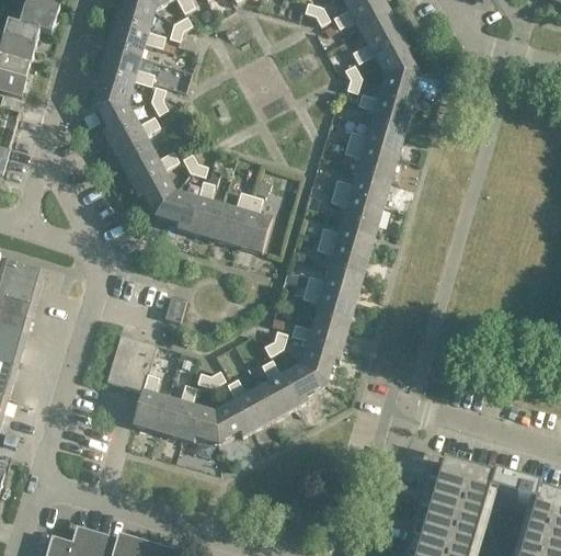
[(60,2),(53,0),(14,0),(25,3),(20,24),(52,34),(60,2)]
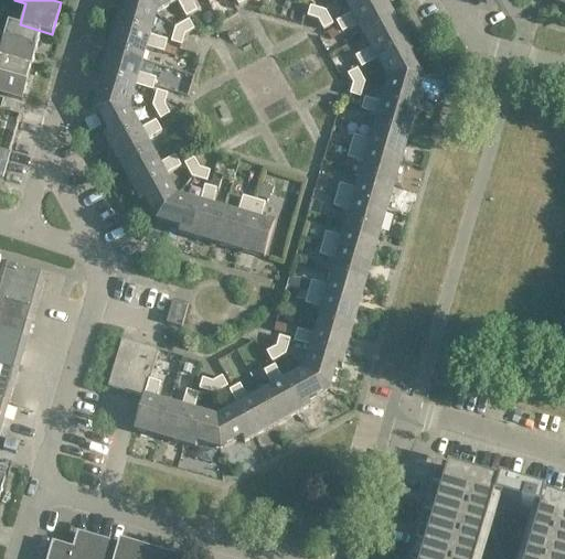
[(156,8),(146,0),(128,0),(125,12),(119,10),(116,21),(149,31),(156,8)]
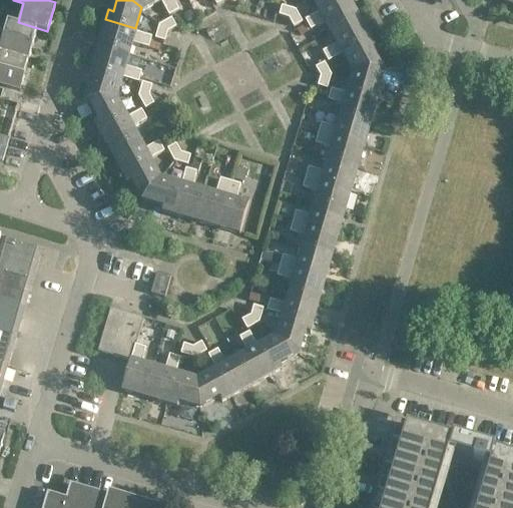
[(162,0),(168,11),(178,6),(174,0),(162,0)]
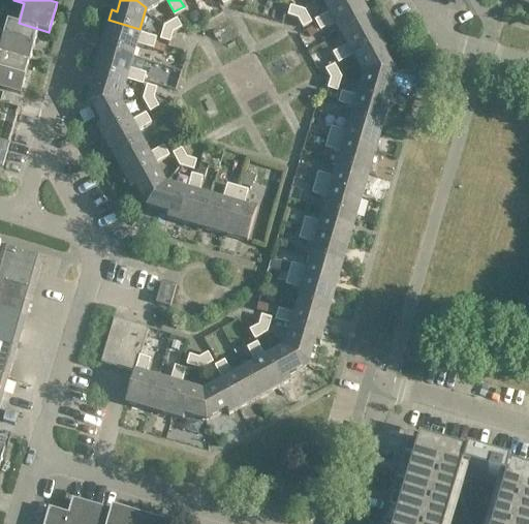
[(369,14),(361,0),(345,0),(330,8),(315,17),(320,26),(335,19),(341,30),(369,14)]
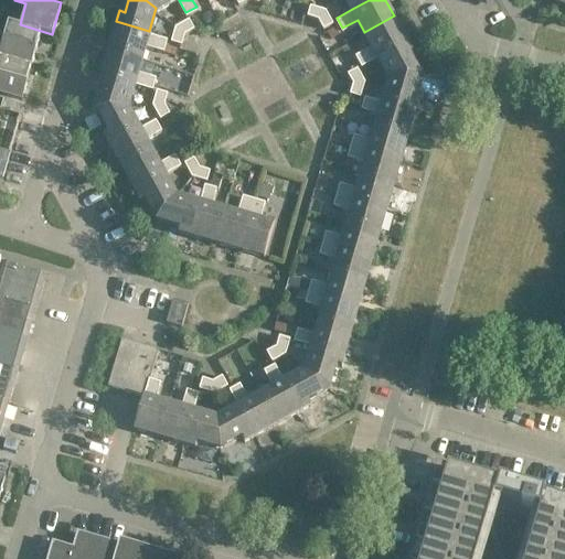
[(347,0),(352,9),(369,0),(347,0)]
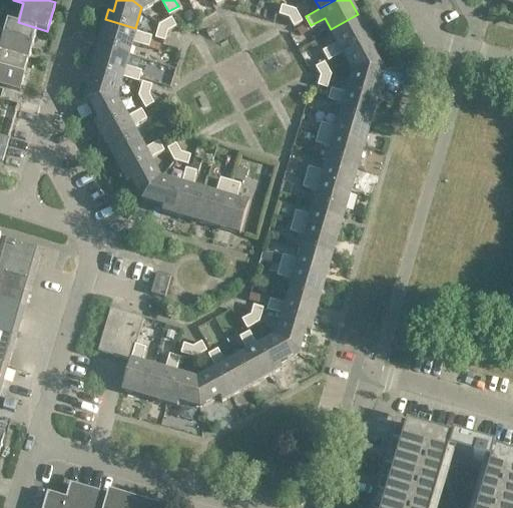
[(282,3),(279,12),(289,15),(295,7),(282,3)]
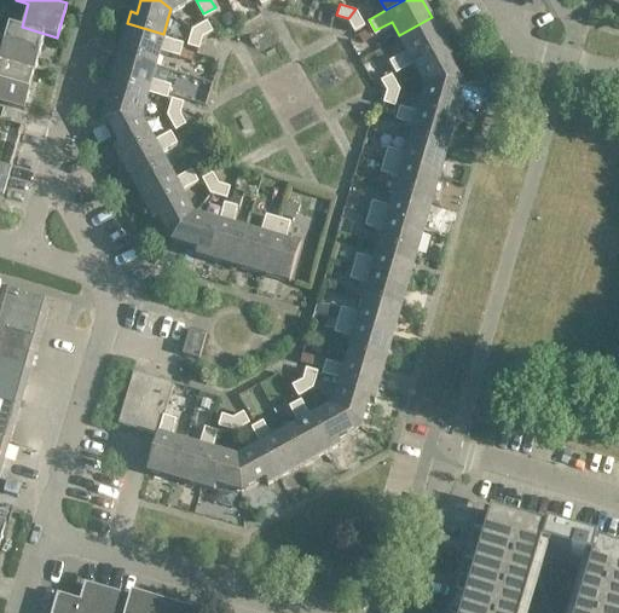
[(364,22),(356,9),(348,18),(354,28),(364,22)]
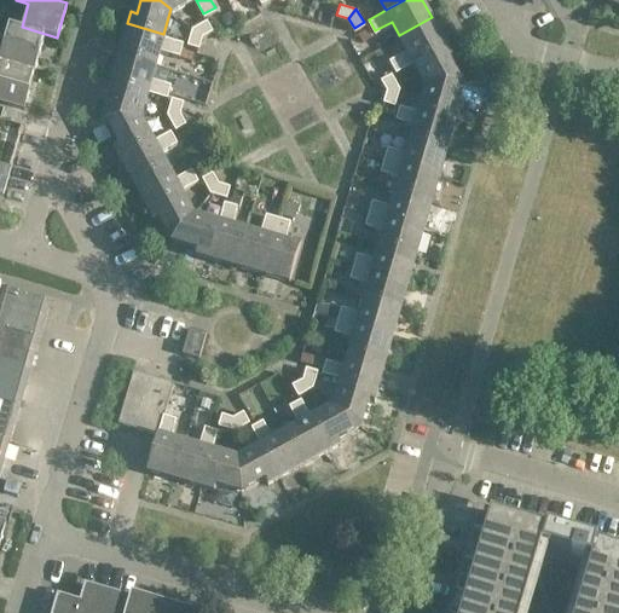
[(446,42),(432,17),(399,35),(406,48),(389,57),(395,70),(414,61),(446,42)]
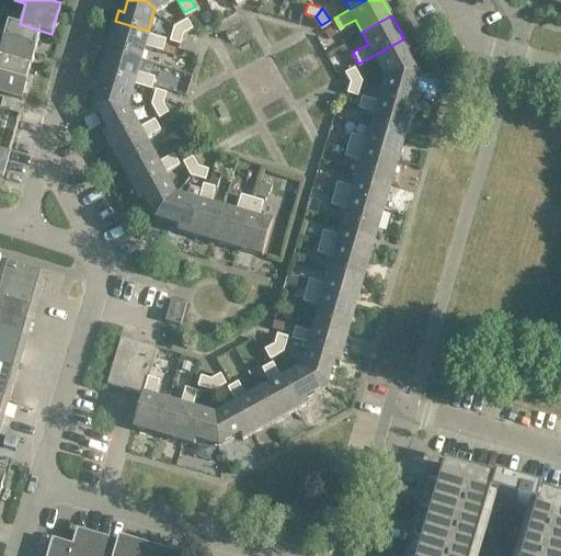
[(187,16),(174,23),(183,31),(192,25),(187,16)]
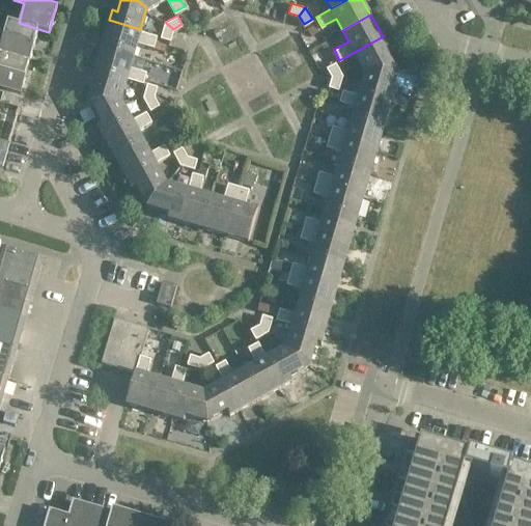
[(0,39),(0,50),(29,58),(33,45),(44,48),(49,32),(19,23),(8,20),(1,40),(0,39)]
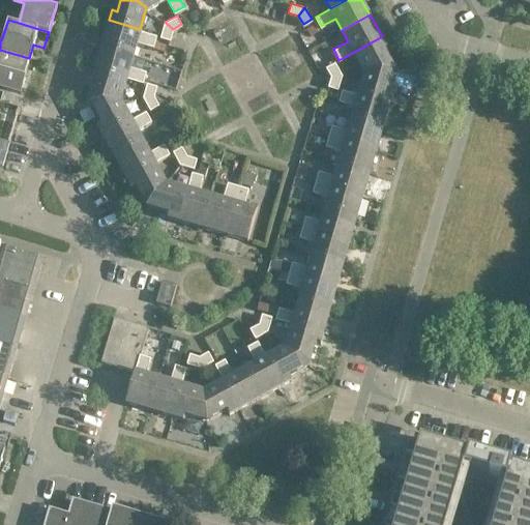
[(156,34),(140,29),(109,20),(102,44),(134,53),(137,40),(153,45),(156,34)]
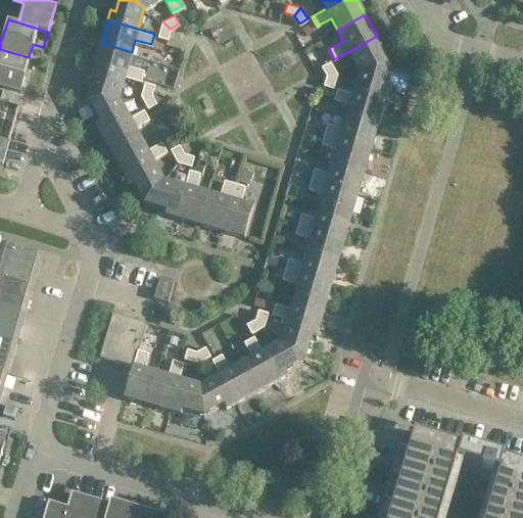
[(171,29),(162,21),(158,36),(168,38),(171,29)]
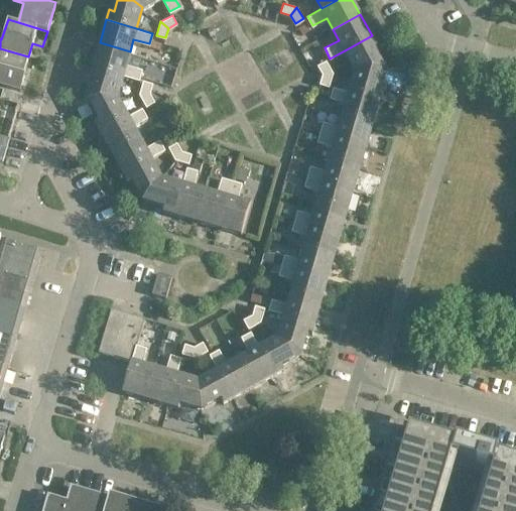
[(376,44),(372,35),(345,50),(355,70),(381,67),(381,64),(373,46),(376,44)]
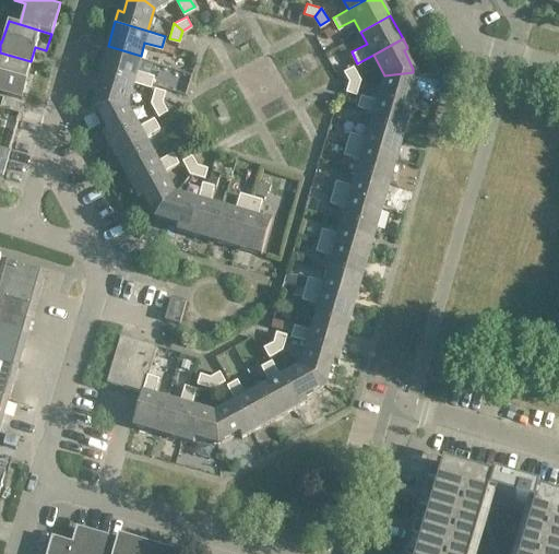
[(164,42),(162,50),(171,52),(175,45),(164,42)]
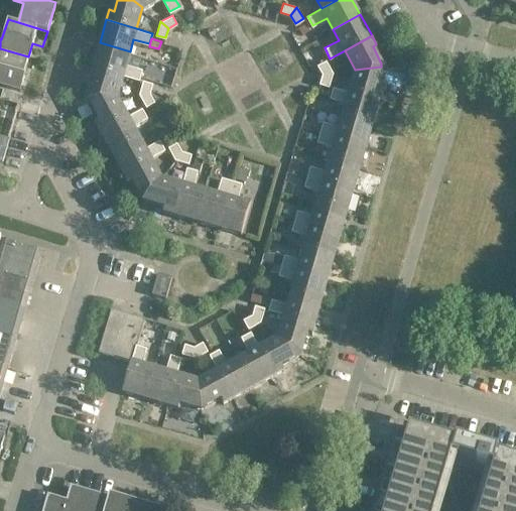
[(130,51),(100,42),(93,66),(123,75),(139,79),(142,69),(126,64),(130,51)]
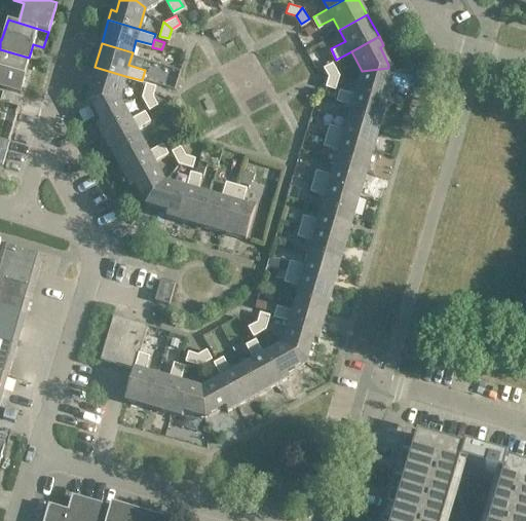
[(29,58),(0,49),(0,82),(20,88),(29,58)]
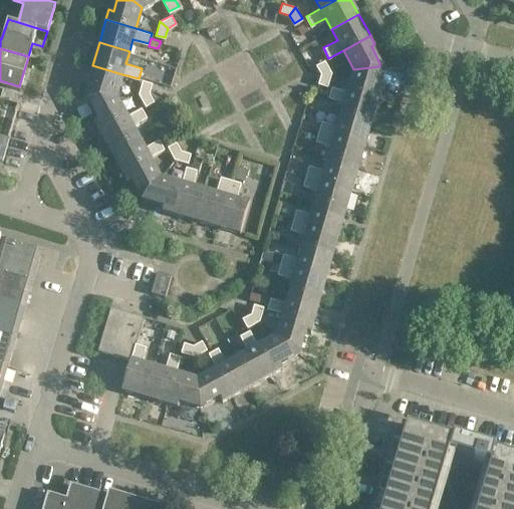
[(324,59),(316,64),(321,72),(331,72),(324,59)]
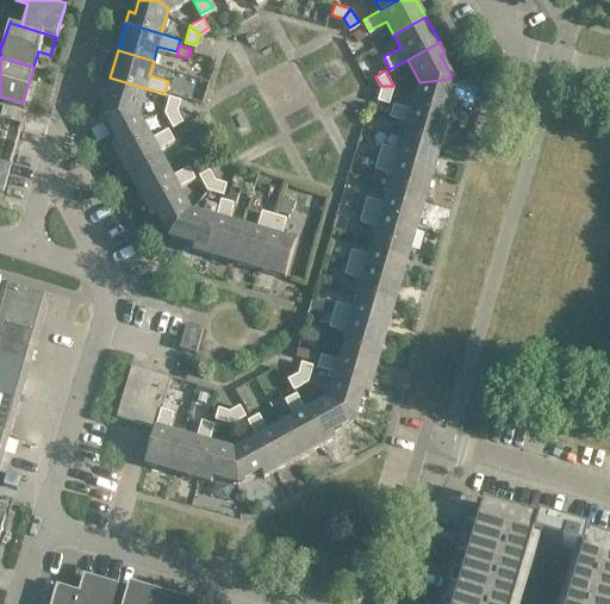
[(145,88),(110,78),(106,89),(112,92),(106,112),(106,116),(138,113),(145,88)]
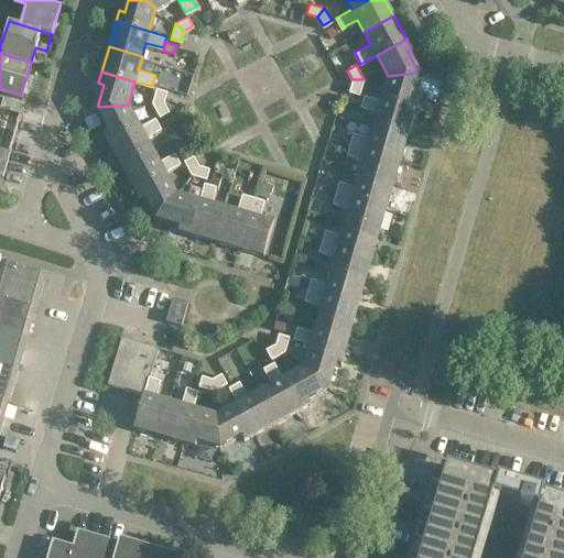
[(418,76),(416,73),(388,76),(381,99),(414,108),(418,98),(412,96),(418,76)]
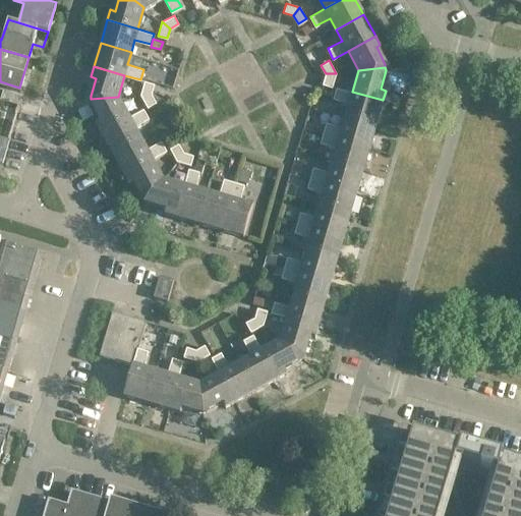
[(332,87),(336,73),(326,73),(323,84),(332,87)]
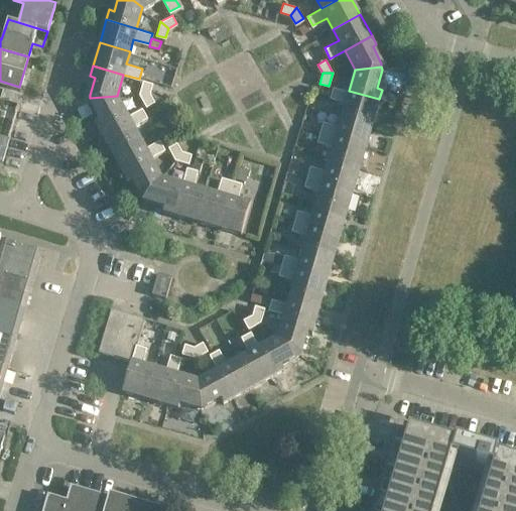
[(143,80),(139,94),(149,92),(152,83),(143,80)]
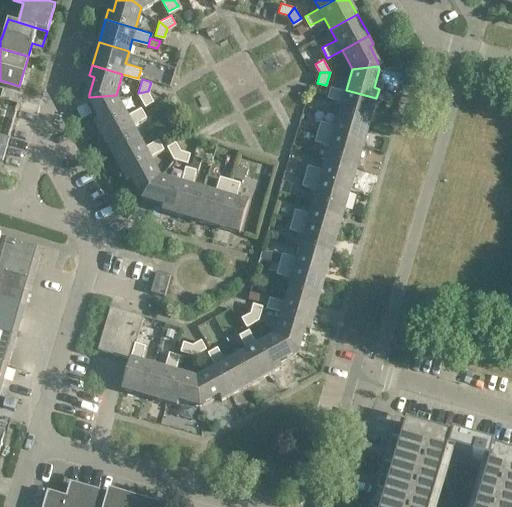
[(343,100),(339,112),(369,121),(376,98),(346,90),(330,85),(327,96),(343,100)]
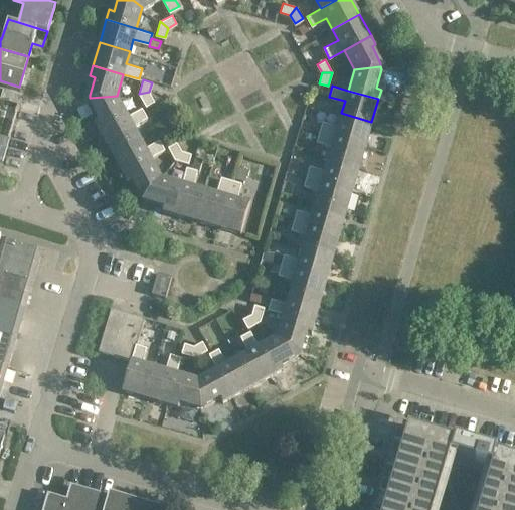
[(154,101),(149,92),(139,94),(145,106),(154,101)]
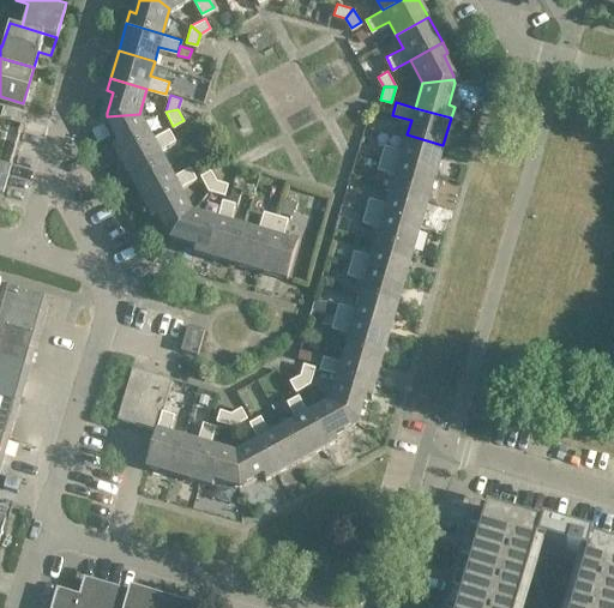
[(151,137),(139,114),(107,116),(107,122),(118,142),(112,144),(119,156),(151,137)]
